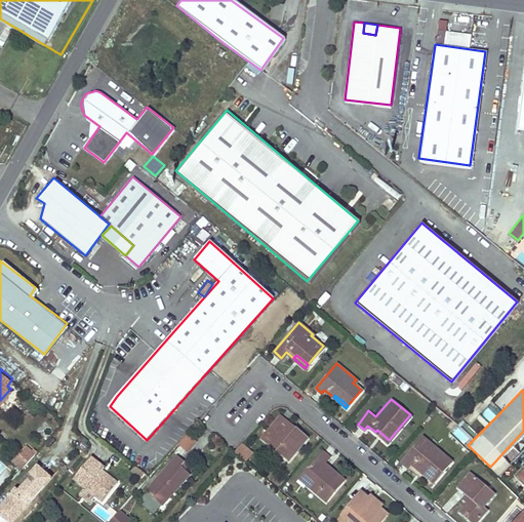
[(306,436),(279,414),(262,436),(287,457),(306,436)]
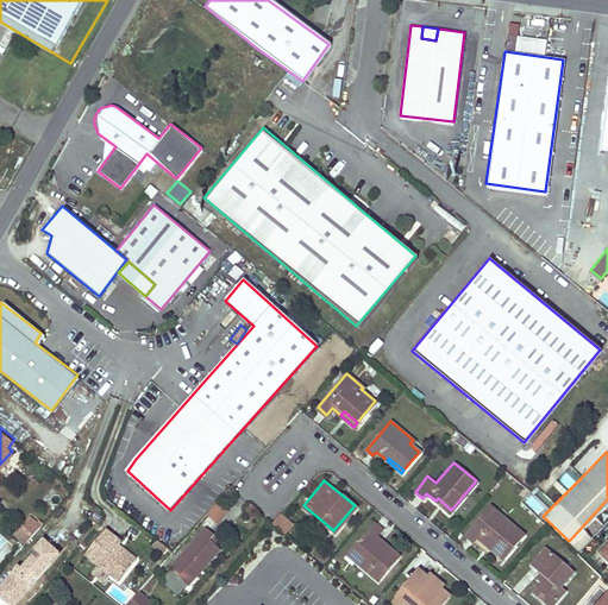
[(451,510),(438,498),(436,500),(449,514),(451,510)]
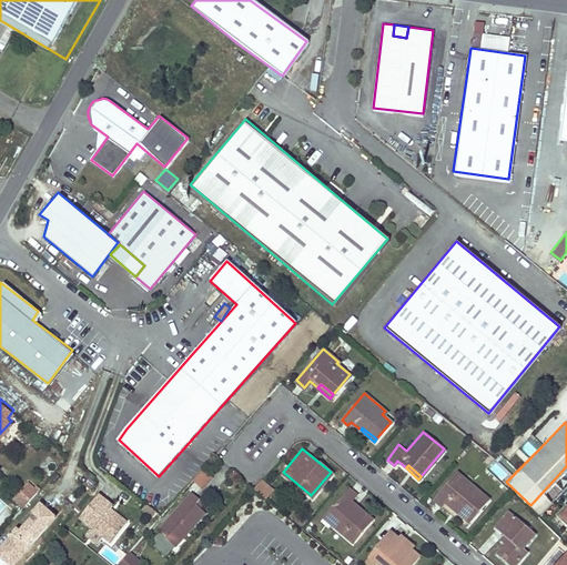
[(192,478),(202,488),(213,476),(202,467),(192,478)]
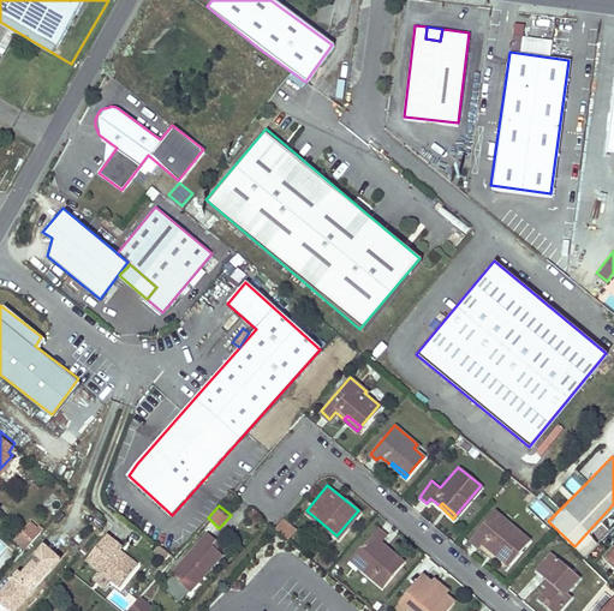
[(528,538),(495,510),(470,539),(477,545),(481,541),(502,561),(514,546),(518,550),(528,538)]
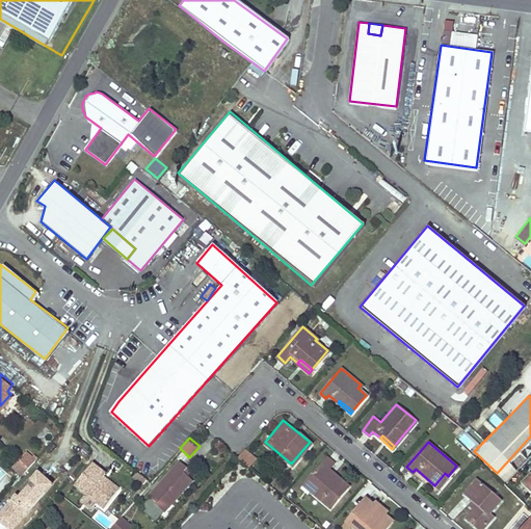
[(28,448),(20,458),(28,465),(36,455),(28,448)]
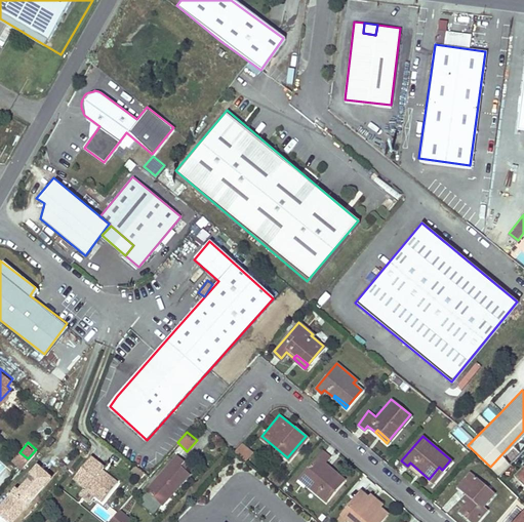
[(244,459),(250,451),(240,442),(233,450),(244,459)]
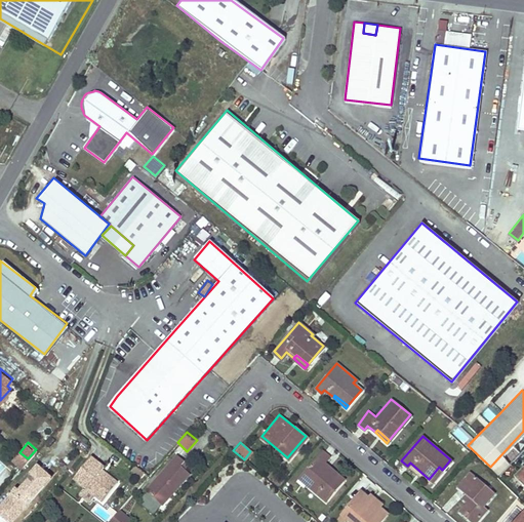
[(322,451),(299,477),(324,499),(343,478),(323,459),(327,455),(322,451)]
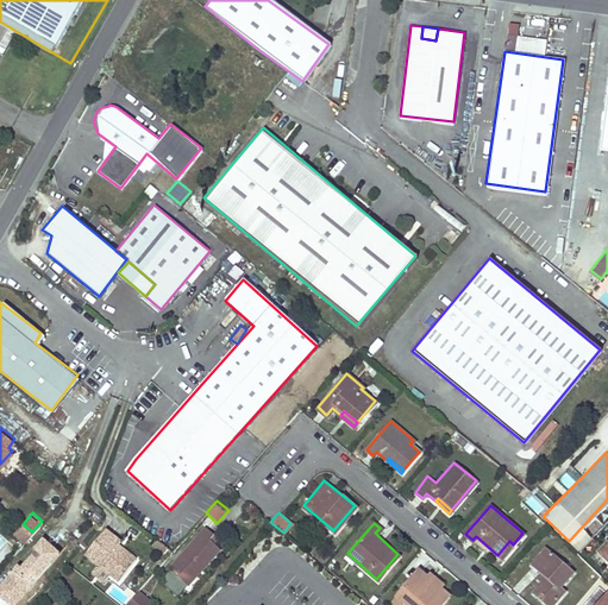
[(32,531),(23,524),(18,529),(27,537),(32,531)]
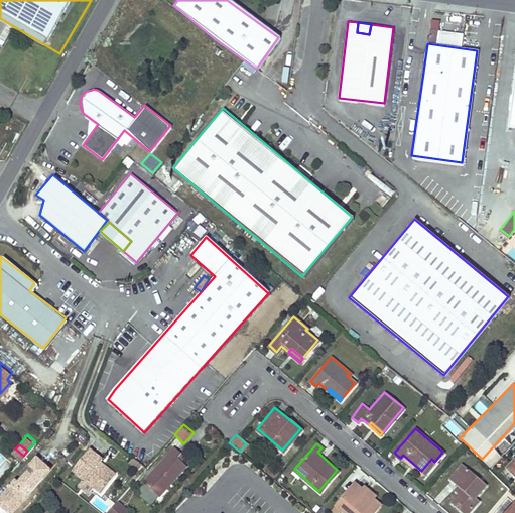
[(180,452),(173,445),(142,481),(155,493),(168,478),(170,481),(185,464),(181,460),(176,456),(180,452)]
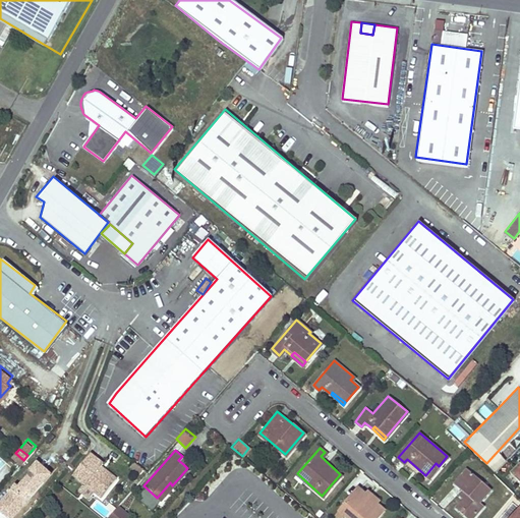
[(37,459),(40,461),(51,471),(57,463),(44,451),(37,459)]
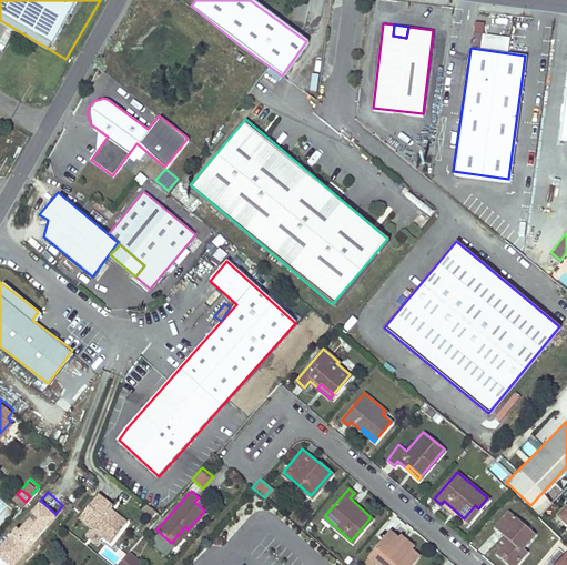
[(98,492),(79,514),(110,540),(125,521),(110,506),(112,504),(98,492)]
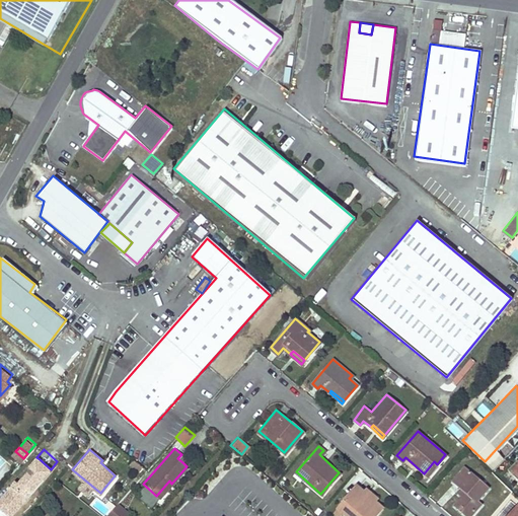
[(187,458),(181,454),(177,458),(182,462),(187,458)]
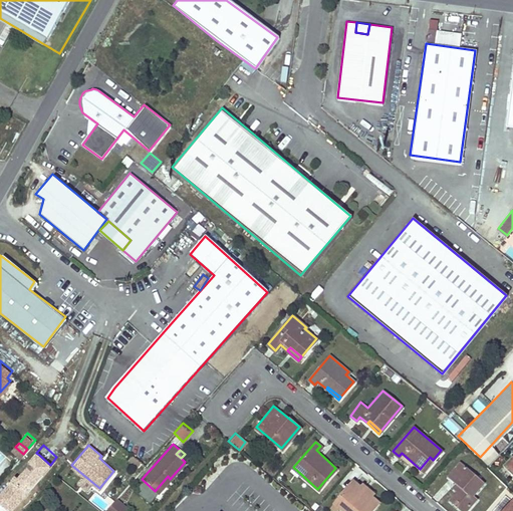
[(512,451),(501,464),(512,475),(512,451)]
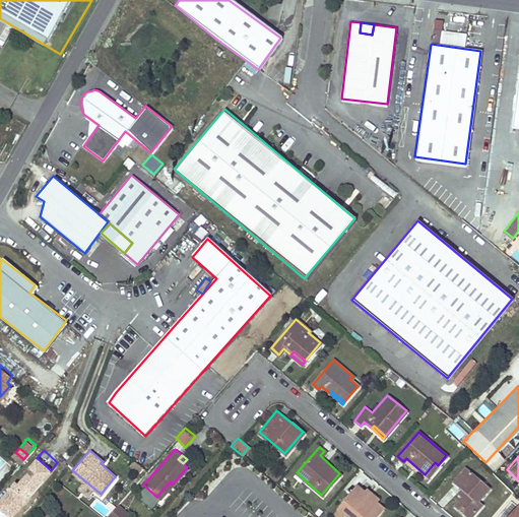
[(51,470),(40,460),(25,475),(22,472),(7,491),(20,503),(51,470)]
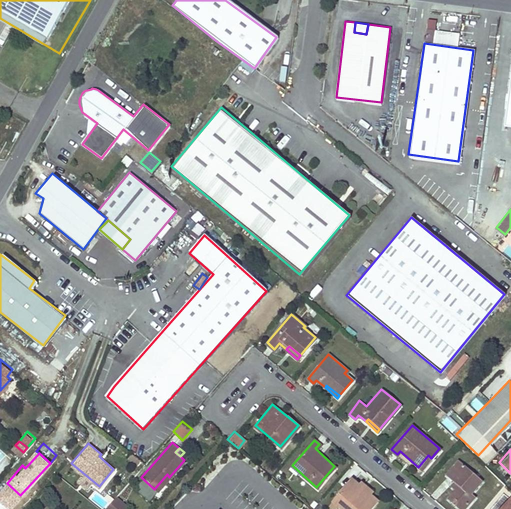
[(421,470),(431,458),(428,455),(418,467),(421,470)]
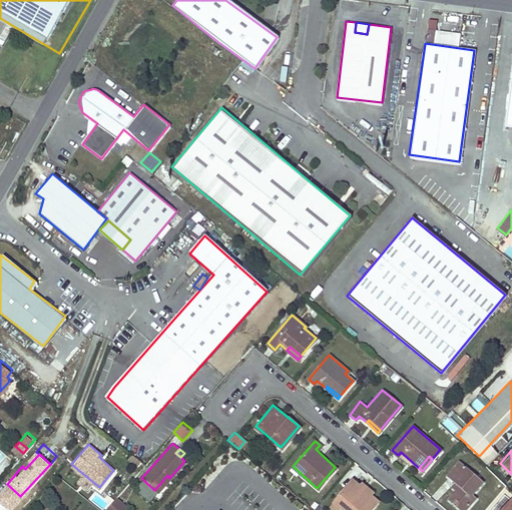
[(482,481),(459,461),(447,474),(455,481),(460,486),(456,490),(449,498),(462,509),(475,497),(470,493),(482,481)]
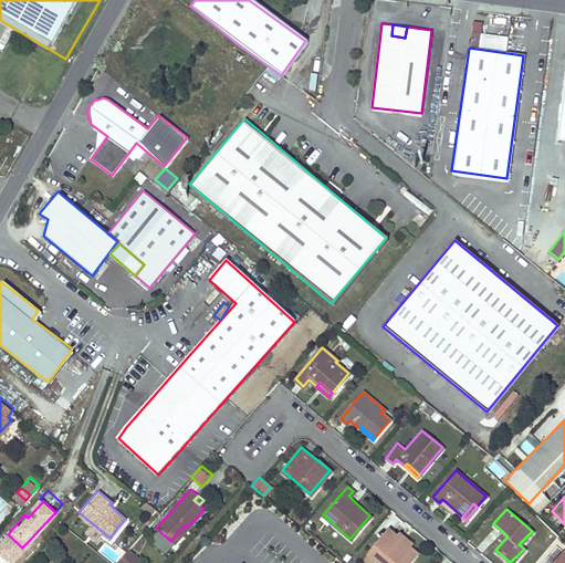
[(174,543),(187,528),(185,524),(170,541),(174,543)]
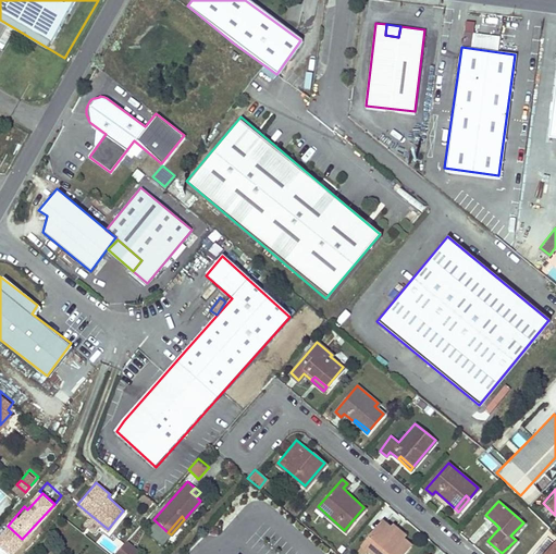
[(388,527),(383,521),(362,544),(373,553),(399,553),(409,544),(403,538),(388,527)]
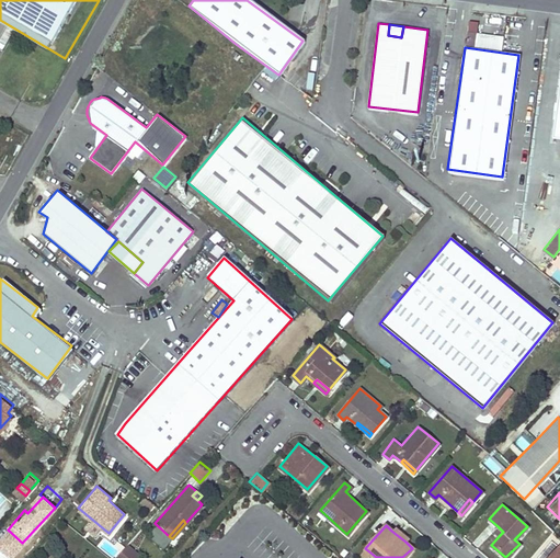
[(409,537),(396,526),(391,531),(406,542),(409,537)]
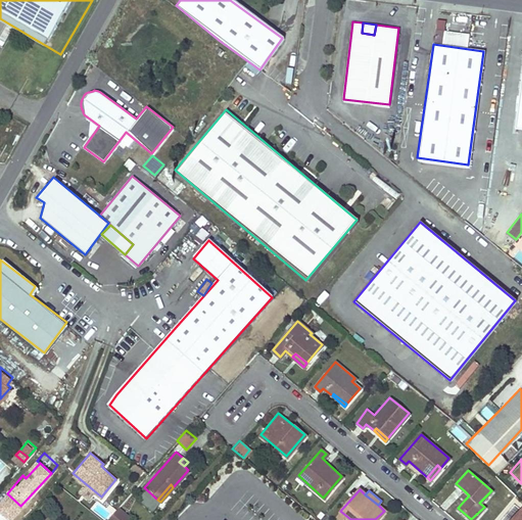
[(469,495),(464,490),(460,495),(465,500),(469,495)]
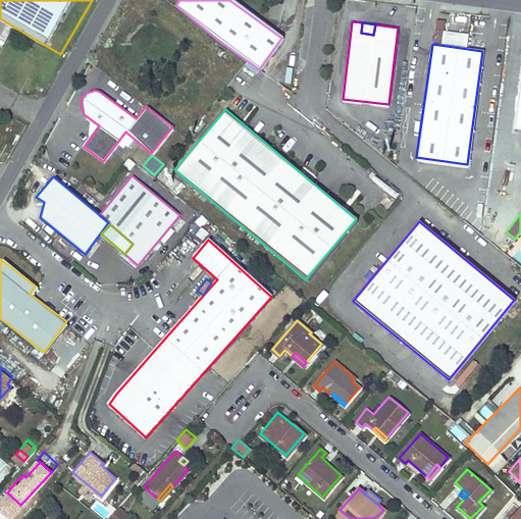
[(14,505),(7,499),(1,506),(7,512),(14,505)]
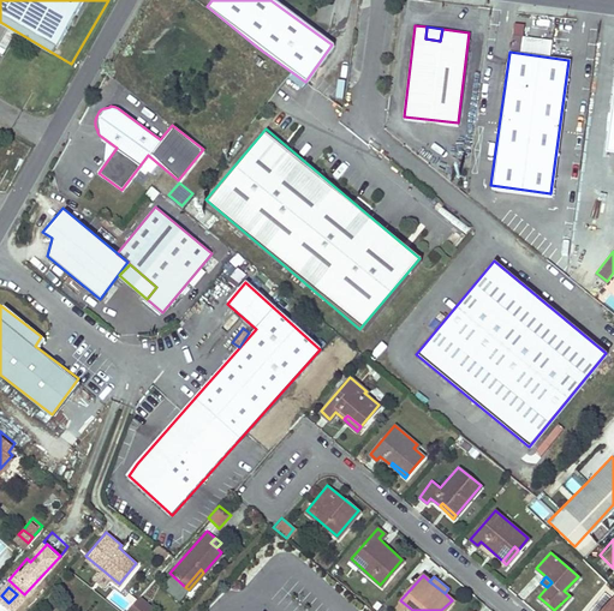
[(125,610),(156,610),(138,595),(125,610)]
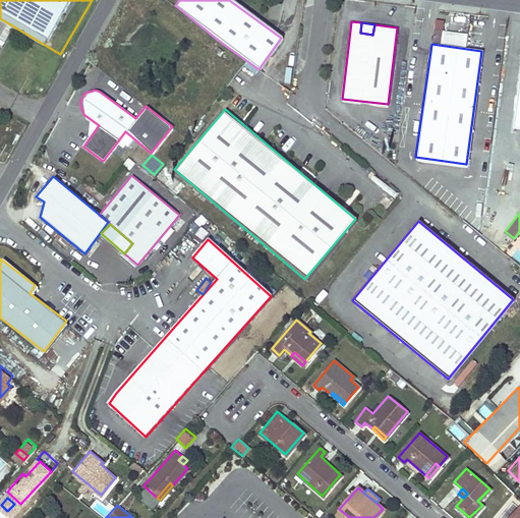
[(519,517),(519,507),(510,517),(519,517)]
